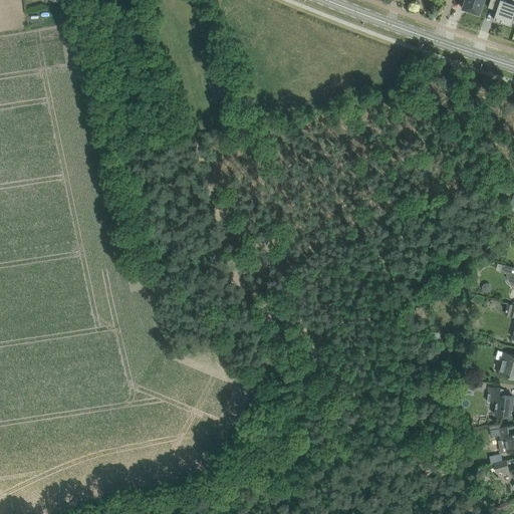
[(465,0),(466,0),(463,9),(480,14),(484,0),(465,0)]
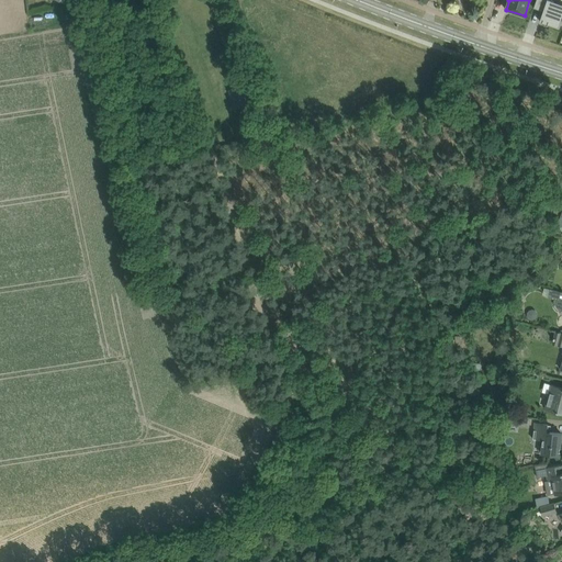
[(536,0),(534,8),(543,11),(540,21),(542,22),(542,23),(548,25),(548,24),(551,25),(559,27),(559,24),(561,17),(561,3),(550,0),(536,0)]
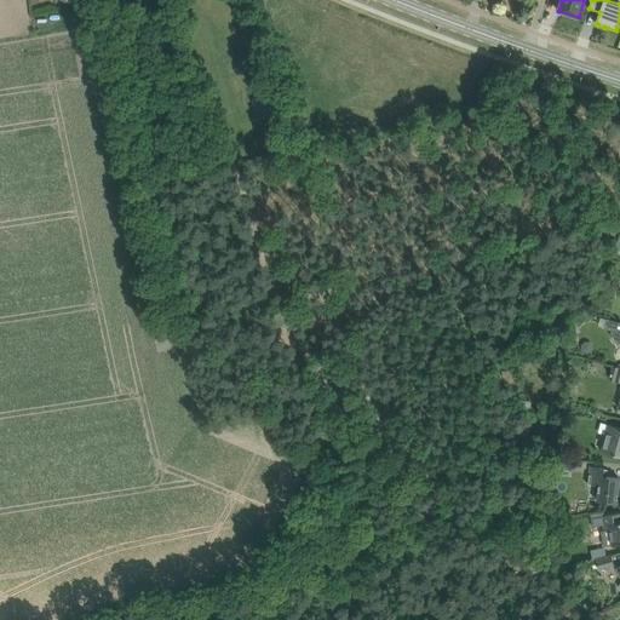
[(604,328),(613,331),(619,332),(619,321),(608,319),(604,328)]
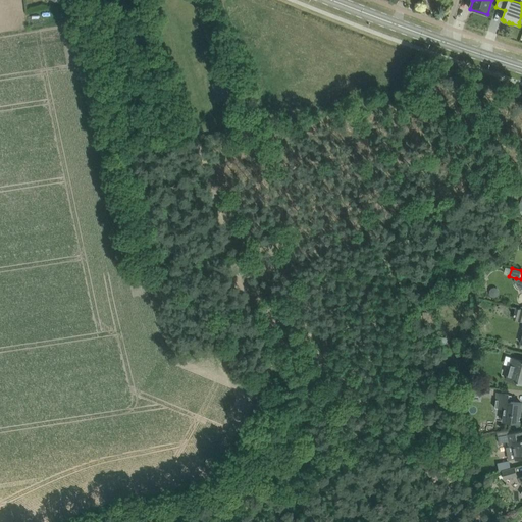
[(430,310),(423,312),(424,320),(432,319),(430,310)]
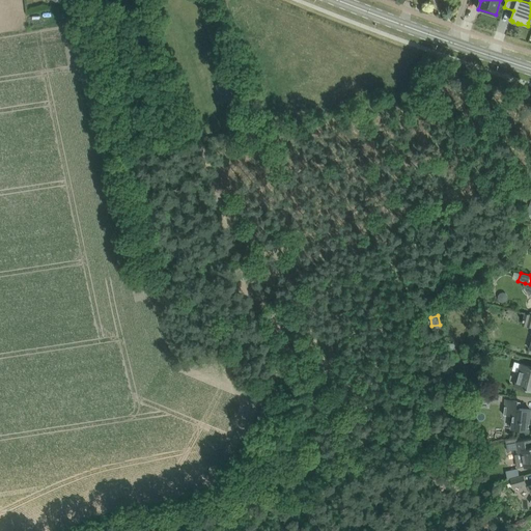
[(455,343),(443,342),(443,348),(454,351),(455,343)]
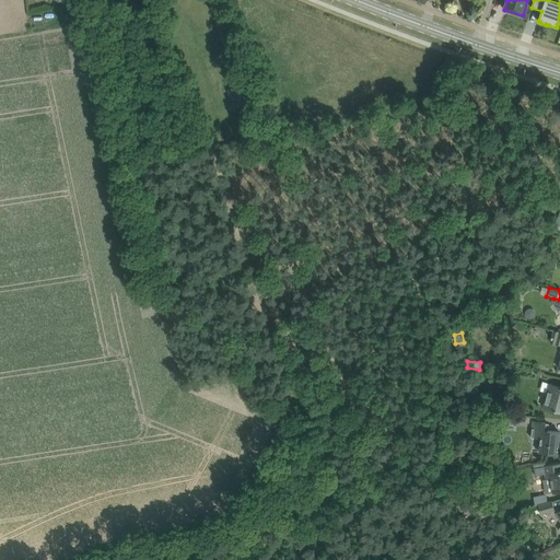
[(544,407),(552,409),(559,411),(559,385),(550,384),(544,407)]
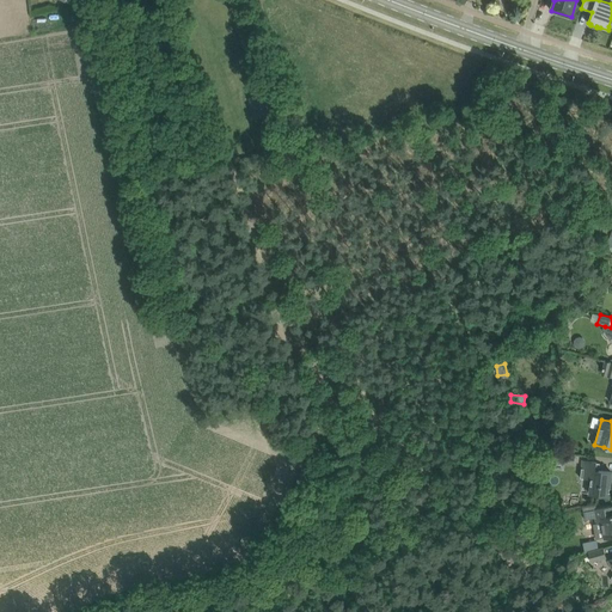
[(589,494),(597,495),(609,496),(611,472),(595,470),(597,463),(583,460),(581,478),(591,479),(589,494)]
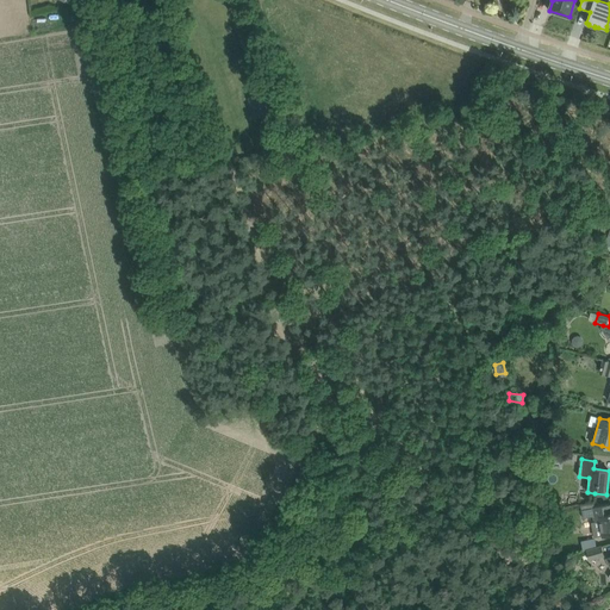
[(593,503),(582,505),(583,517),(593,516),(595,522),(599,521),(603,536),(609,535),(609,512),(609,514),(608,506),(609,506),(609,505),(593,508),(593,503)]
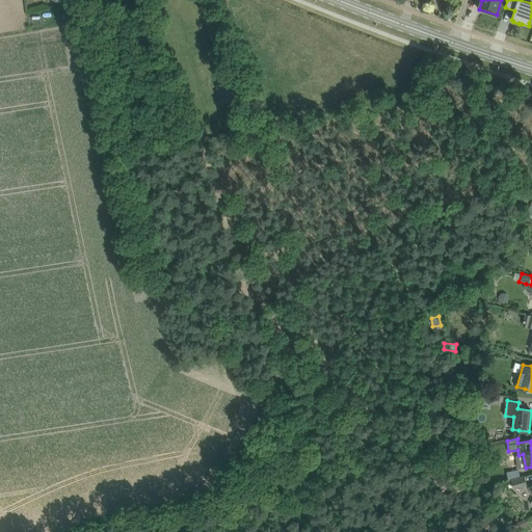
[(520,472),(507,475),(509,481),(511,480),(510,479),(521,476),(520,472)]
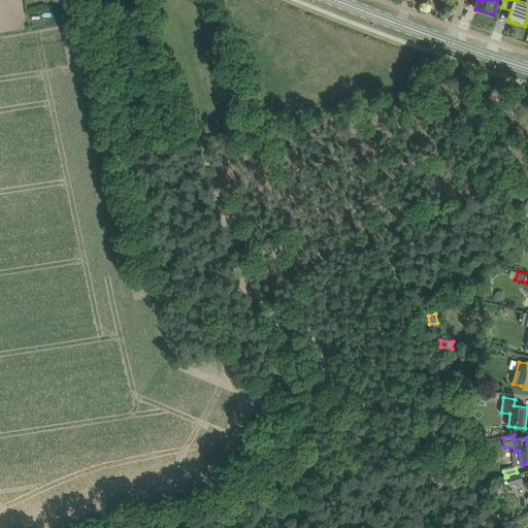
[(507,476),(509,486),(523,482),(520,471),(517,472),(506,475),(507,476)]
